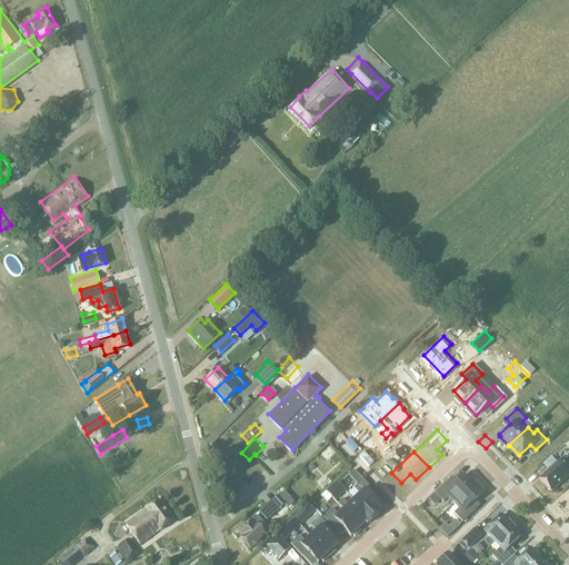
[(551,488),(568,472),(557,459),(539,476),(551,488)]
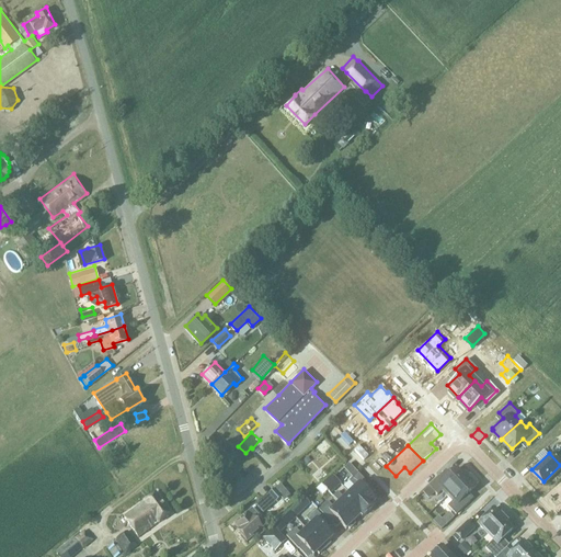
[(247,470),(253,478),(266,467),(260,459),(247,470)]
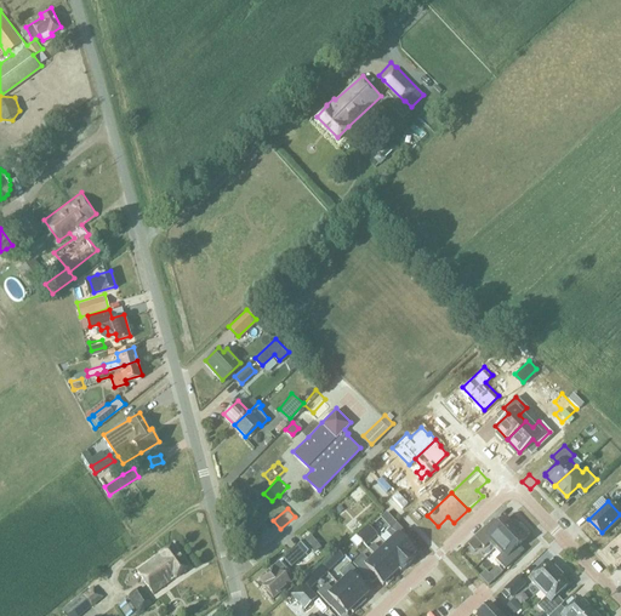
[(489,540),(495,546),(518,523),(512,517),(510,519),(506,514),(495,525),(490,519),(474,535),(484,545),(489,540)]
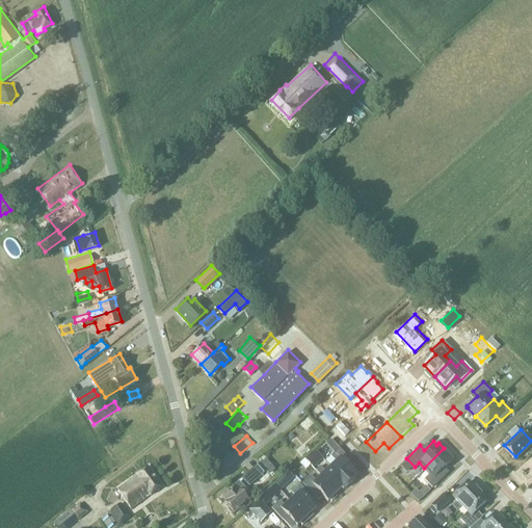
[(337,459),(331,464),(348,482),(354,477),(352,476),(356,472),(347,463),(351,458),(339,445),(330,453),(337,459)]
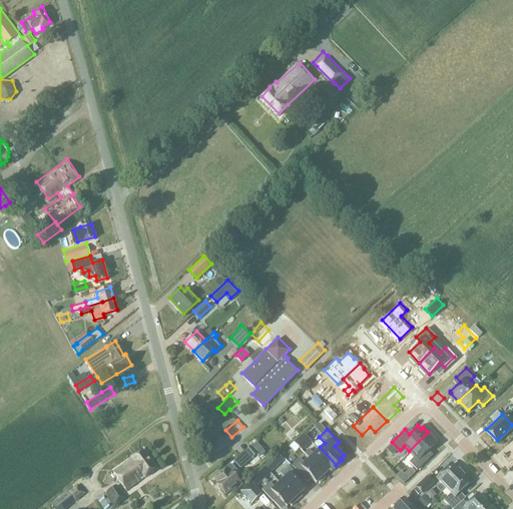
[(428,432),(409,451),(413,456),(409,460),(417,468),(430,455),(426,451),(435,443),(432,439),(433,438),(428,432)]
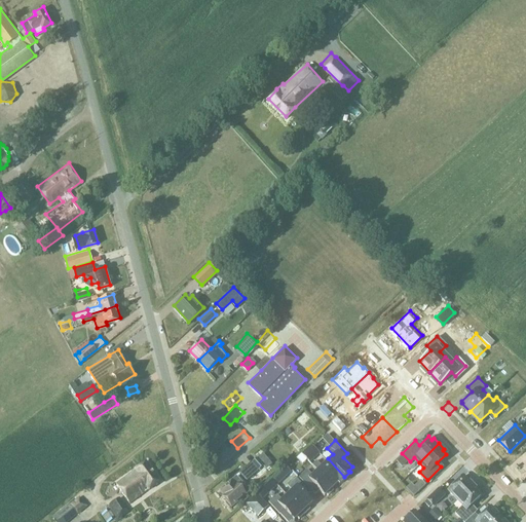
[(251,460),(260,471),(265,465),(256,456),(251,460)]
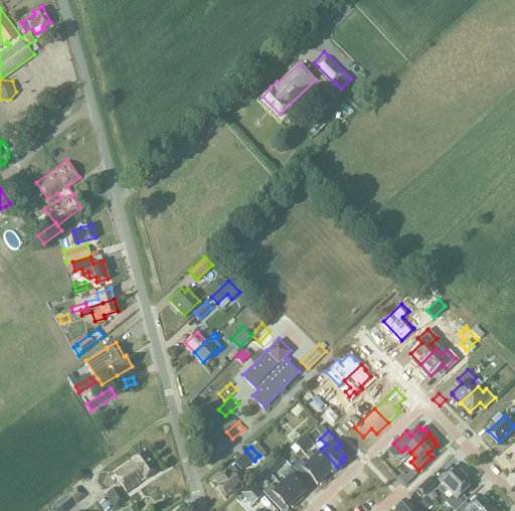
[(306,453),(311,458),(326,474),(331,470),(332,472),(337,467),(321,449),(315,455),(310,449),(306,453)]
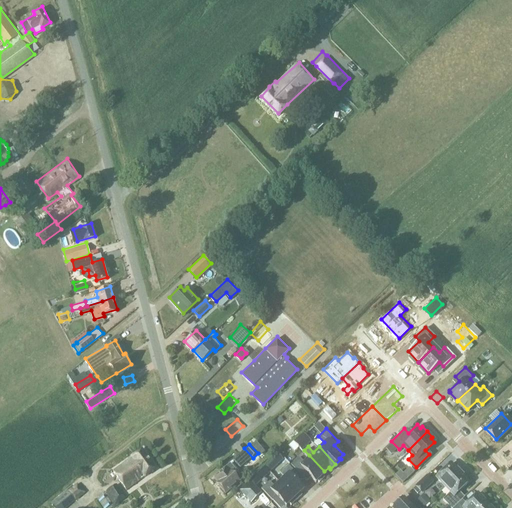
[(145,474),(156,466),(142,447),(131,455),(132,455),(114,468),(126,486),(145,473),(145,474)]
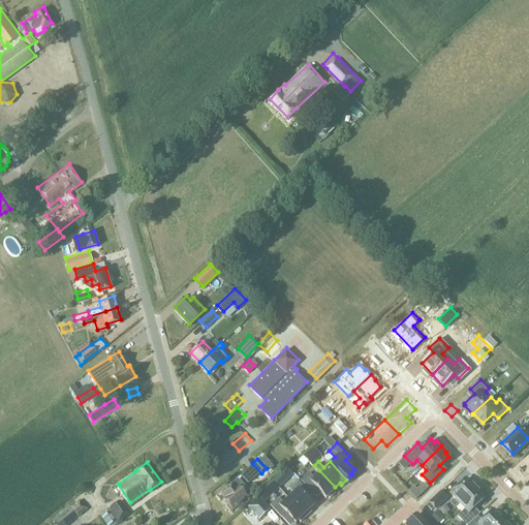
[(249,467),(244,471),(248,476),(253,472),(249,467)]
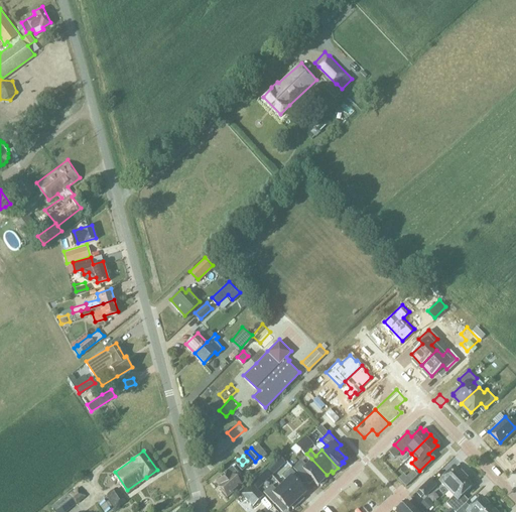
[(327,475),(311,459),(306,464),(301,458),(293,466),(305,479),(309,475),(318,484),(319,482),(321,484),(327,479),(326,477),(327,475)]
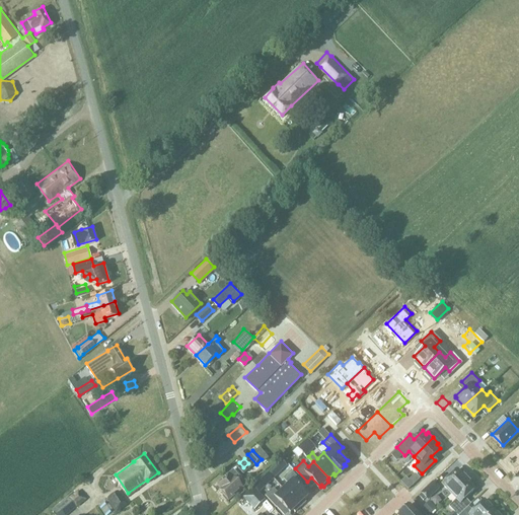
[(233,467),(228,472),(217,482),(222,487),(220,489),(228,498),(242,486),(246,483),(233,467)]
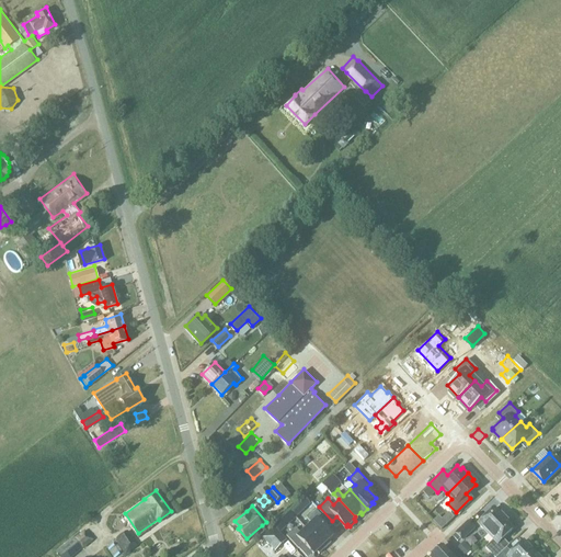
[(488,531),(505,514),(501,510),(500,511),(494,506),(478,521),(488,531)]
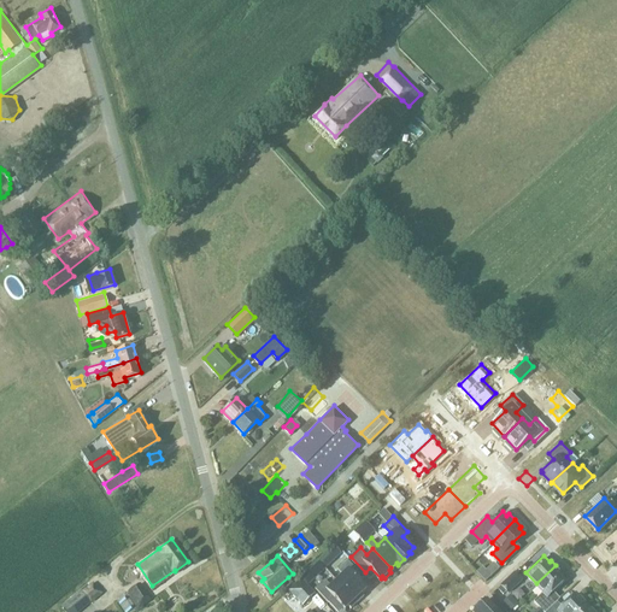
[(344,572),(338,578),(357,599),(364,593),(362,592),(365,587),(354,575),(359,570),(346,557),(336,565),(344,572)]
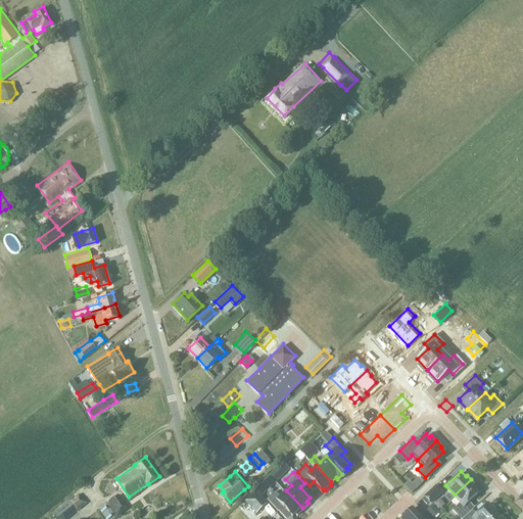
[(409,478),(403,482),(412,490),(416,485),(409,478)]
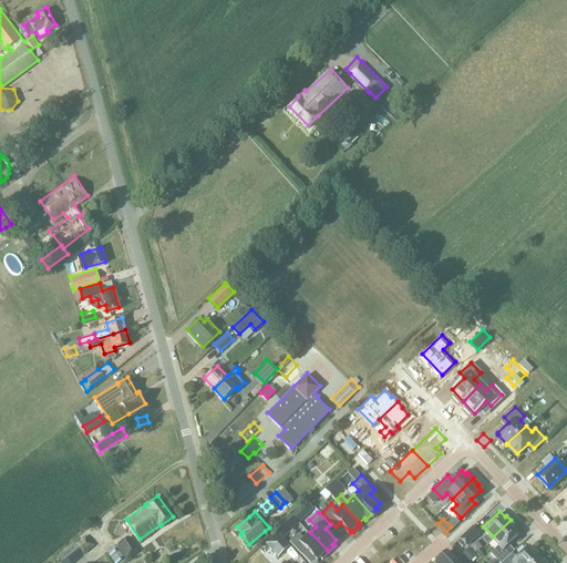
[(511,520),(493,536),(498,543),(491,551),(501,562),(512,551),(515,549),(508,542),(519,532),(514,525),(515,524),(511,520)]
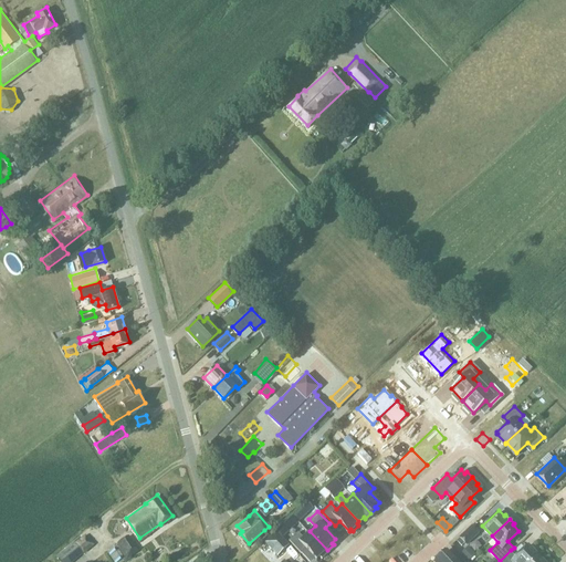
[(459,534),(465,542),(478,530),(471,522),(459,534)]
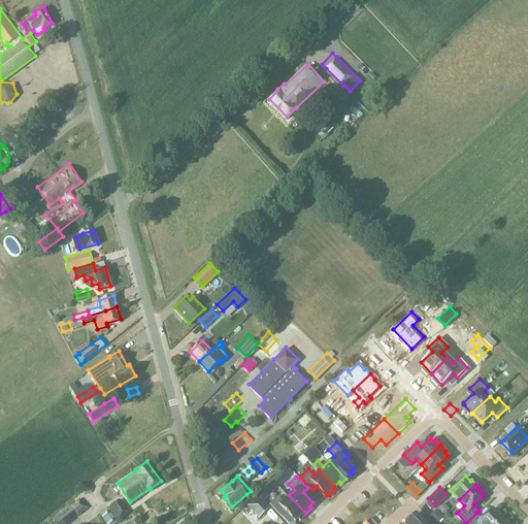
[(257,493),(246,503),(261,518),(271,509),(257,493)]
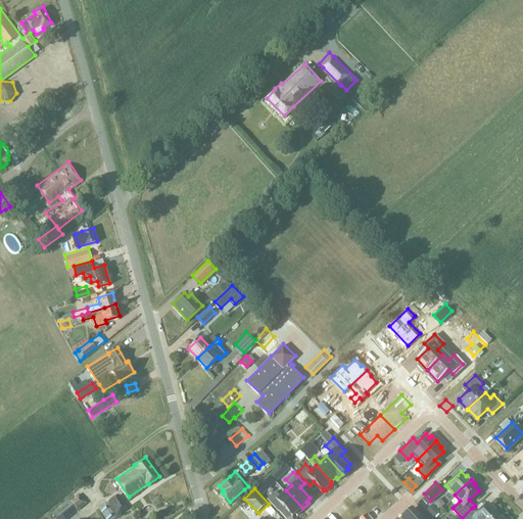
[(302,508),(286,490),(281,494),(275,489),(267,497),(278,509),(282,505),(292,515),(295,512),(297,513),(302,508)]
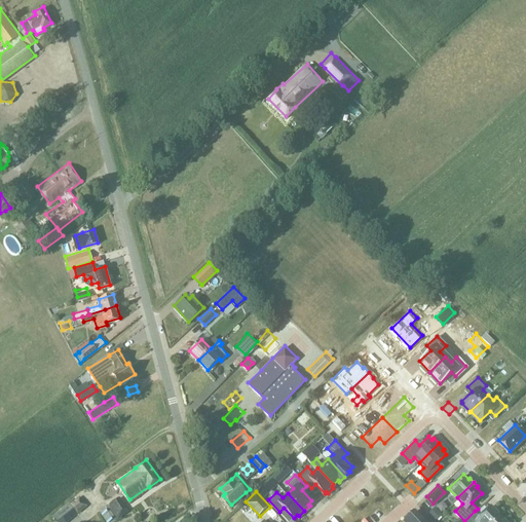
[(80,494),(71,501),(54,516),(59,521),(64,521),(87,504),(80,494)]
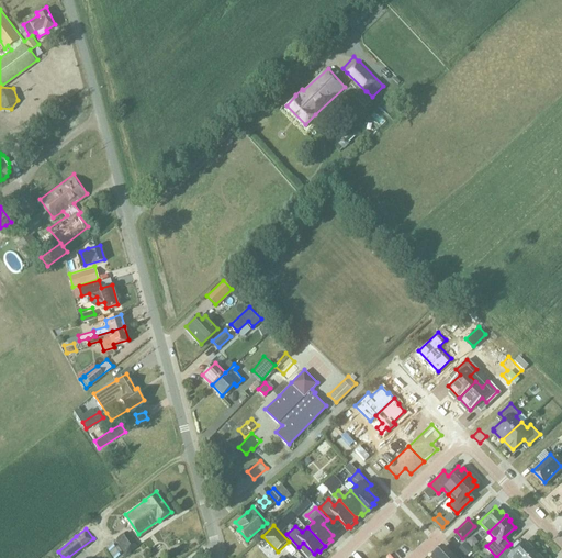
[(138,544),(128,528),(113,538),(124,554),(138,544)]
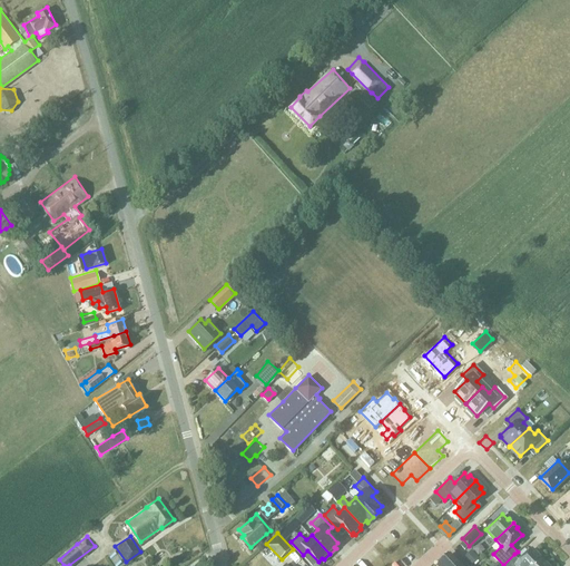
[(461,553),(468,560),(475,554),(469,546),(461,553)]
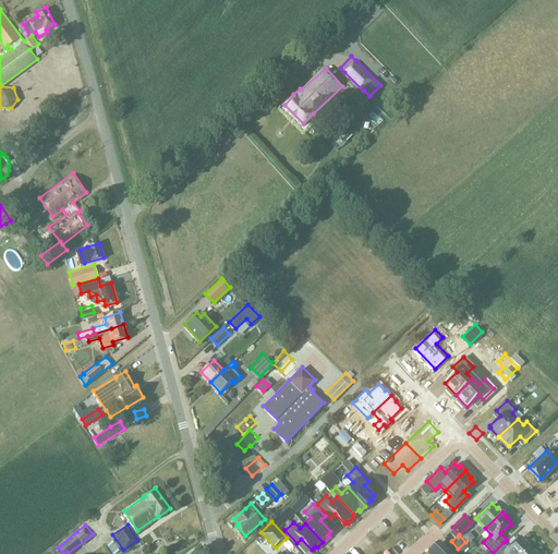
[(508,546),(504,542),(493,553),(494,553),(504,553),(506,552),(508,553),(524,553),(533,546),(529,541),(528,542),(521,536),(508,546)]
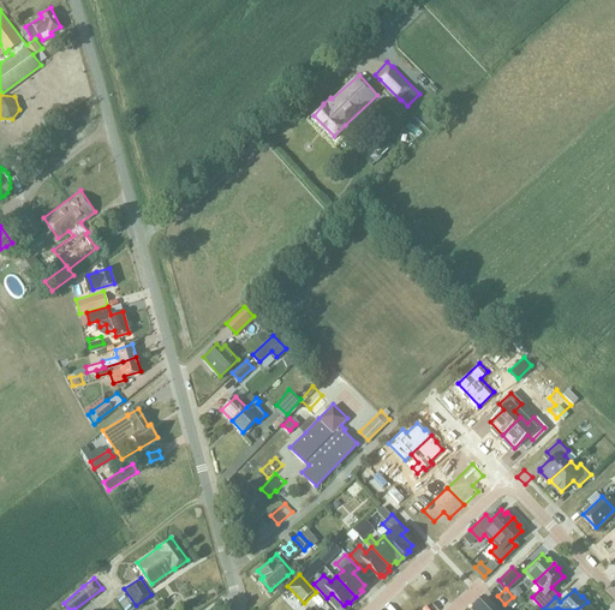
[(471,608),(473,609),(499,609),(484,594),(471,608)]
